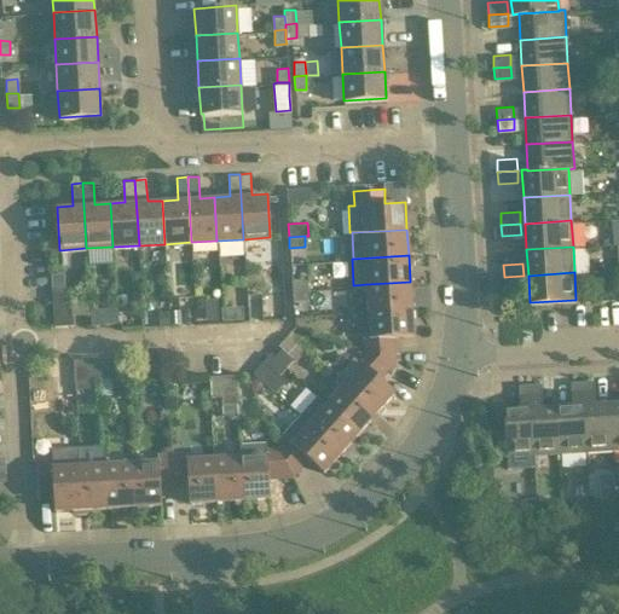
[(524,287),(524,276),(504,277),(504,288),(524,287)]
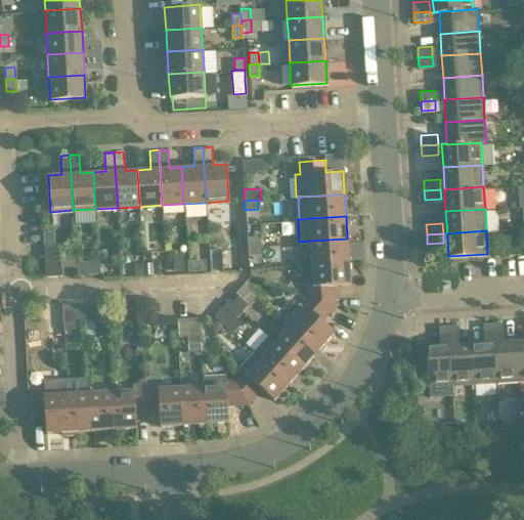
[(247,235),(248,245),(260,244),(260,234),(247,235)]
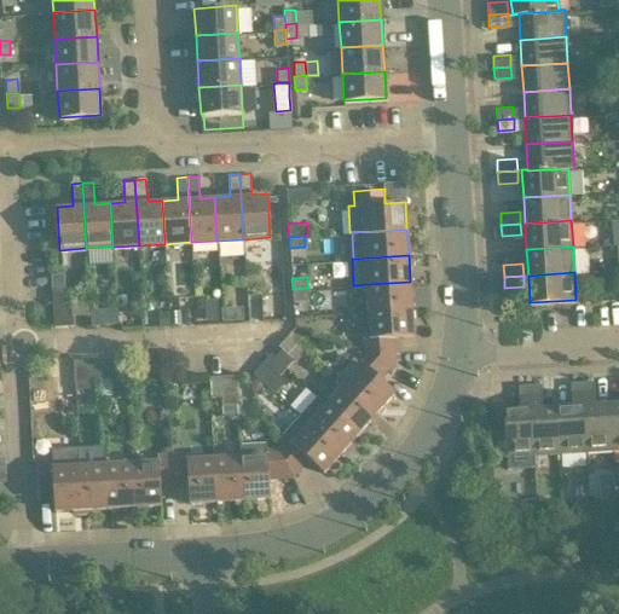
[(412,307),(410,282),(366,284),(369,310),(412,307)]
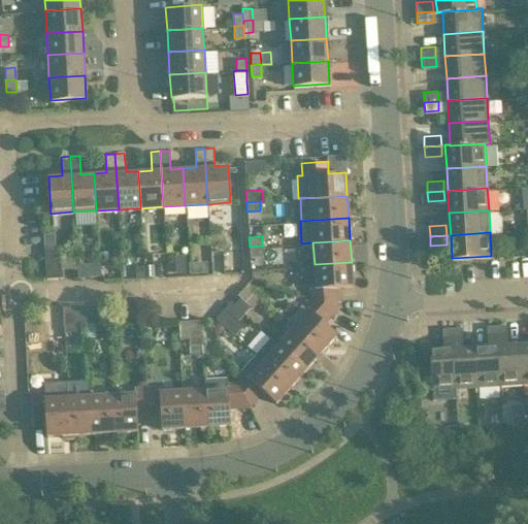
[(263,255),(262,246),(250,247),(250,256),(263,255)]
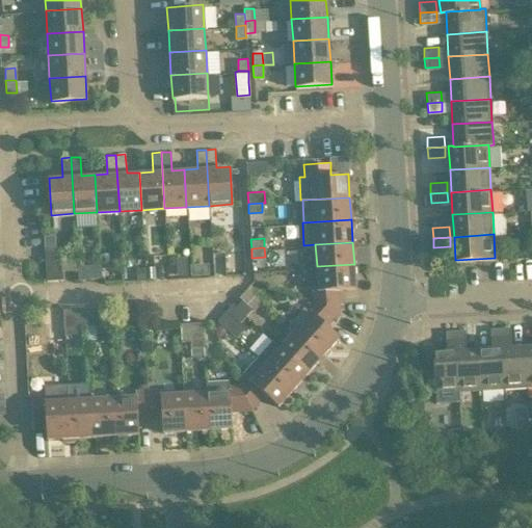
[(60,248),(45,249),(46,279),(62,279),(60,248)]
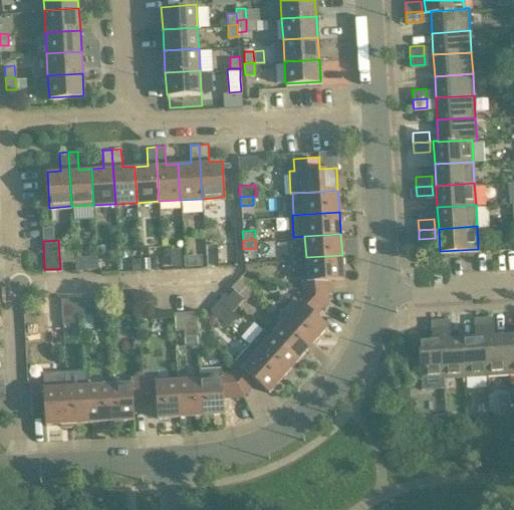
[(74,252),(73,265),(96,265),(96,253),(74,252)]
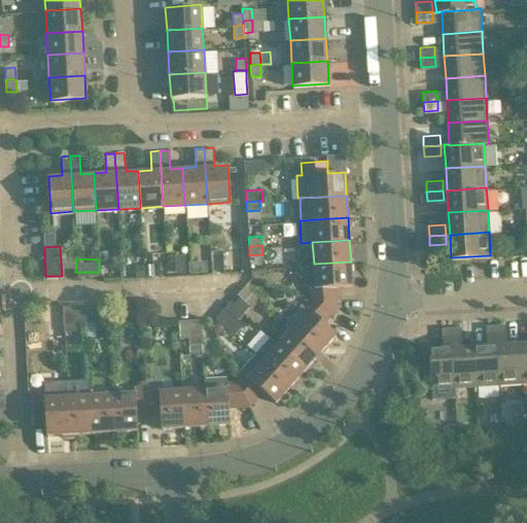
[(314,264),(308,265),(309,287),(310,298),(337,307),(335,286),(352,285),(351,262),(314,264)]
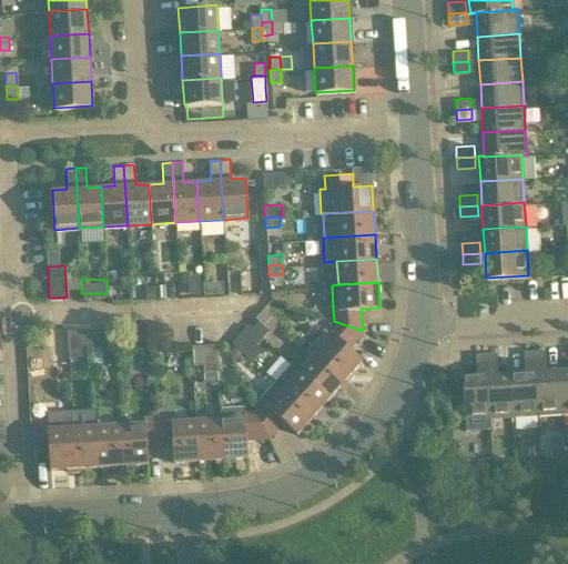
[(164,283),(155,283),(155,295),(165,295),(164,283)]
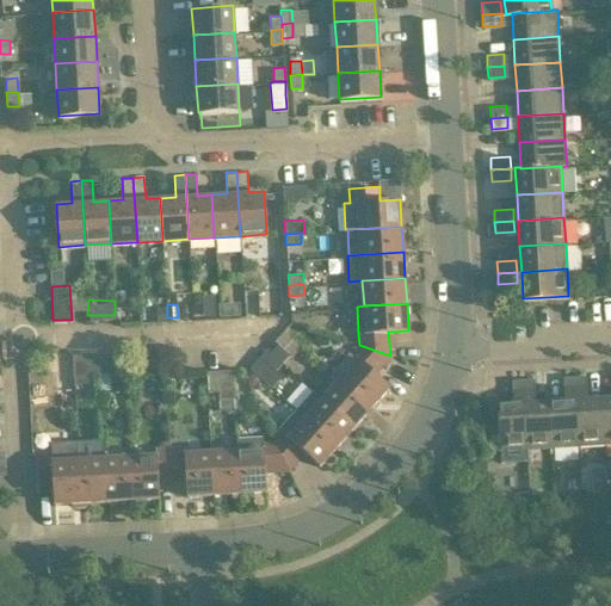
[(271,351),(282,362),(289,353),(278,342),(271,351)]
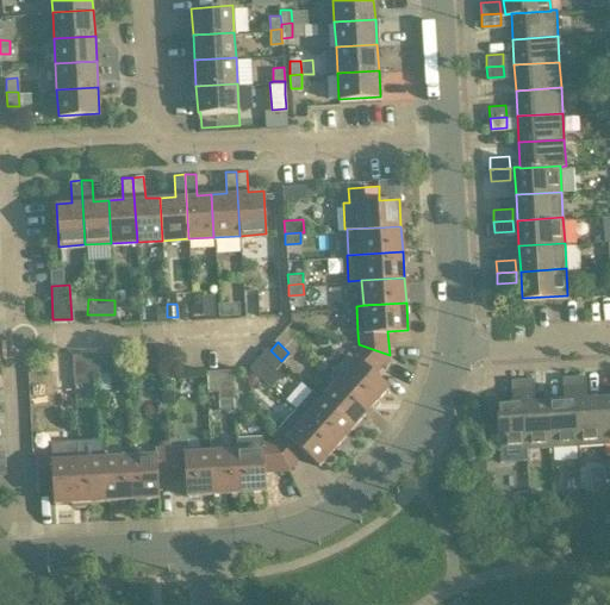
[(356,357),(338,376),(371,405),(388,386),(373,373),(390,355),(359,344),(350,353),(356,357)]
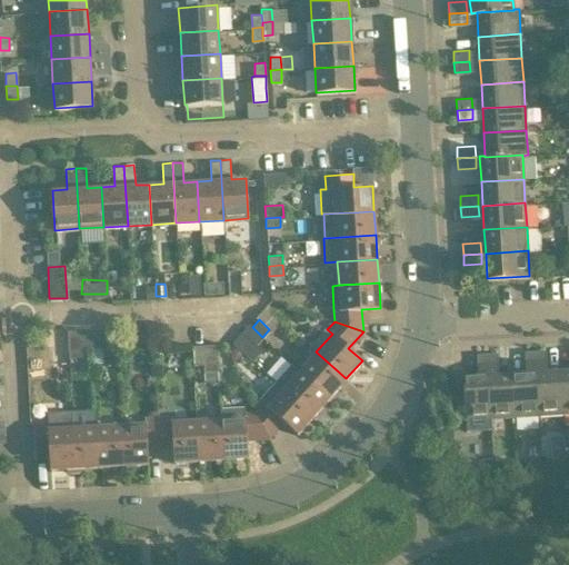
[(262,337),(252,327),(248,324),(232,342),(253,359),(261,349),(256,345),(262,337)]
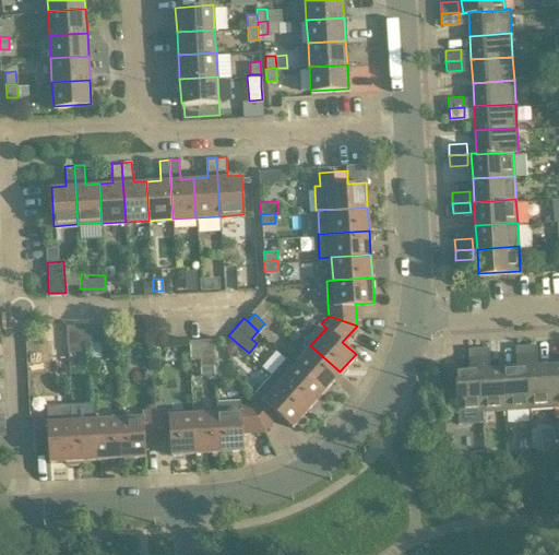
[(81,342),(91,341),(90,327),(90,321),(66,322),(68,350),(81,349),(81,342)]
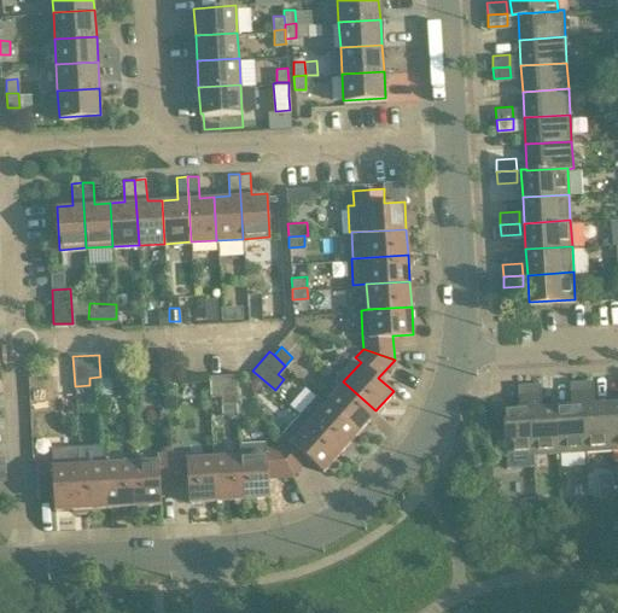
[(111,377),(110,361),(99,361),(100,377),(111,377)]
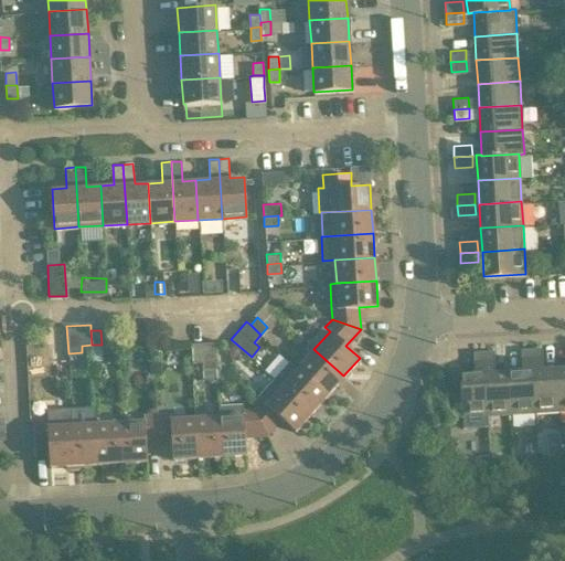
[(191,341),(191,347),(192,361),(202,360),(203,377),(216,377),(215,340),(191,341)]
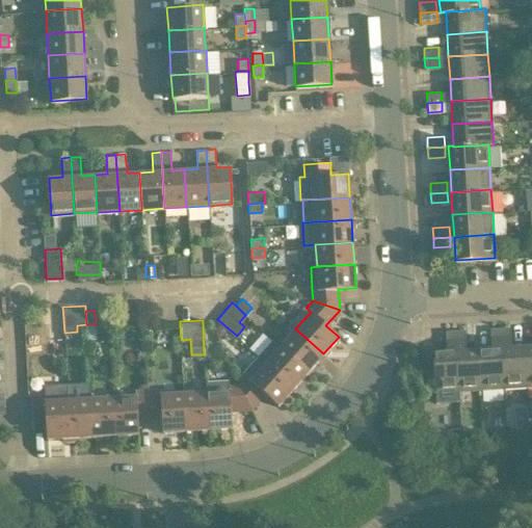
[(491,348),(479,348),(481,388),(503,387),(501,347),(501,342),(500,326),(489,327),(491,348)]
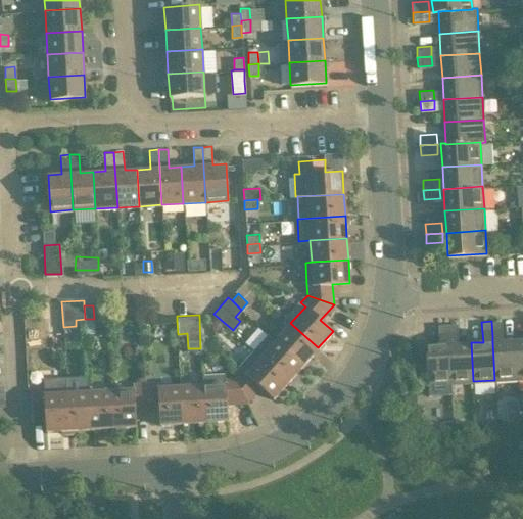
[(501,321),(491,321),(492,336),(502,335),(501,321)]
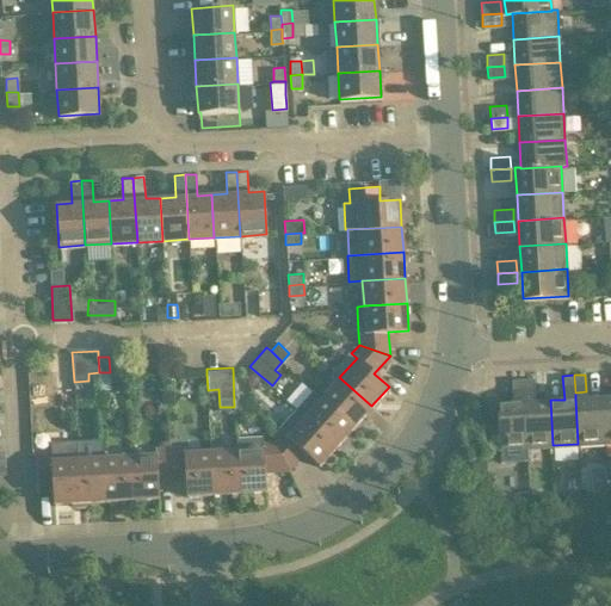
[(353,425),(371,406),(339,377),(322,396),(353,425)]
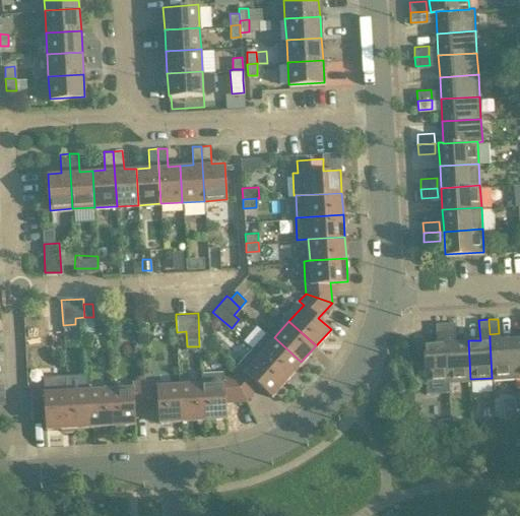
[(454,321),(445,322),(446,336),(455,336),(454,321)]
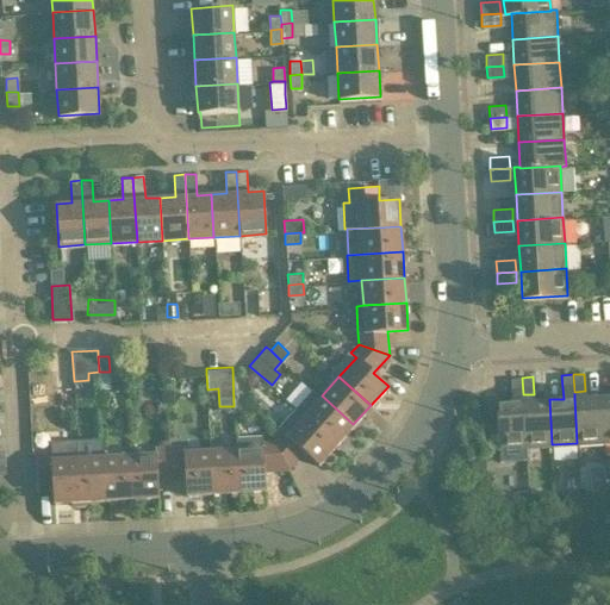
[(527,456),(526,447),(523,401),(523,394),(522,378),(510,378),(511,395),(512,401),(496,403),(498,424),(489,425),(490,448),(499,448),(499,457),(527,456)]
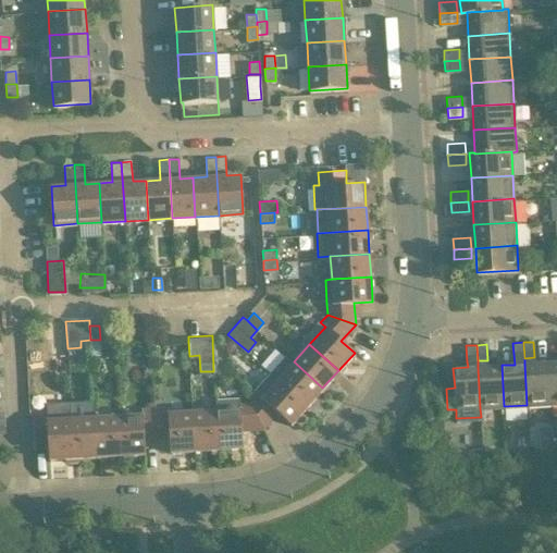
[(270,372),(307,406),(322,388),(294,361),(285,355),(270,372)]
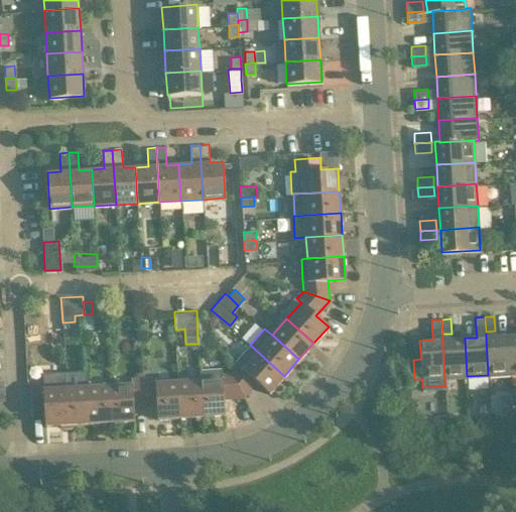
[(486,337),(488,375),(510,374),(508,336),(486,337)]
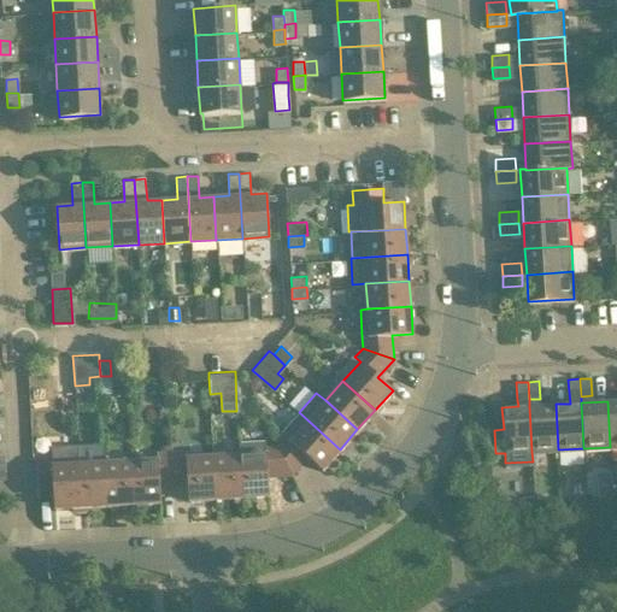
[(529,406),(532,452),(558,449),(556,404),(529,406)]
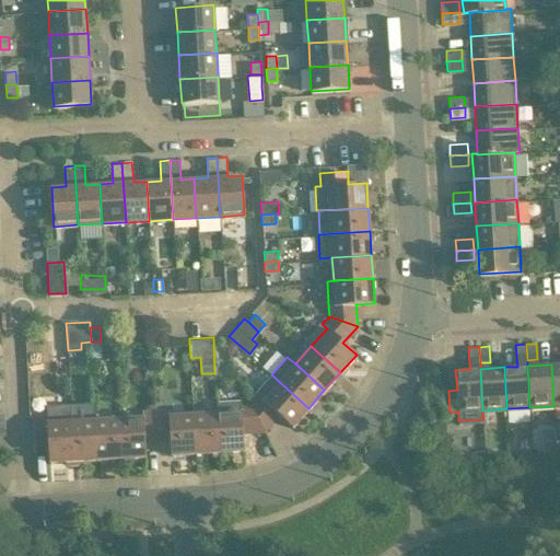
[(292,426),(308,408),(271,374),(255,392),(258,395),(252,403),(264,430),(279,414),(292,426)]
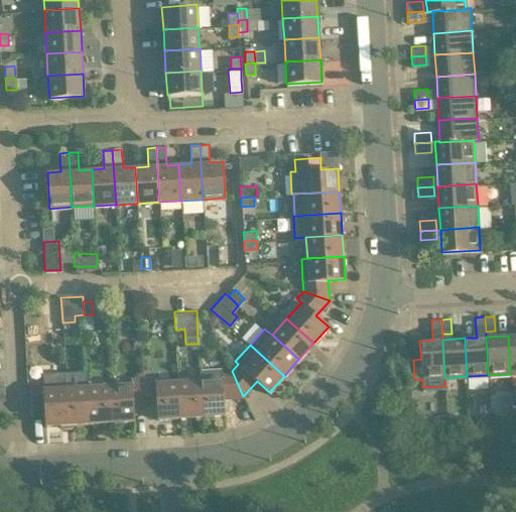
[(200,379),(202,415),(225,414),(224,397),(243,396),(232,371),(222,372),(222,368),(200,369),(200,379)]
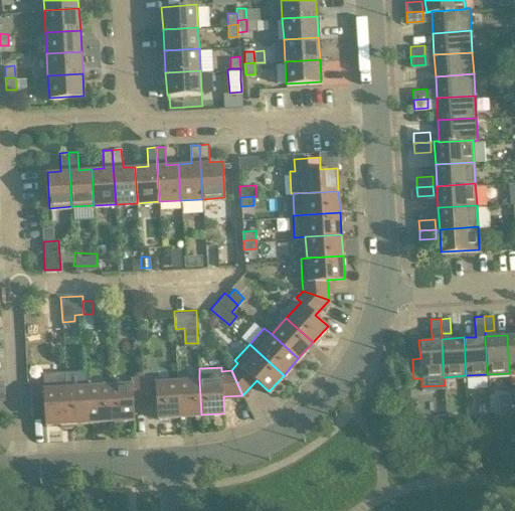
[(42,381),(31,382),(32,407),(44,407),(45,423),(67,422),(65,386),(65,371),(42,372),(42,381)]
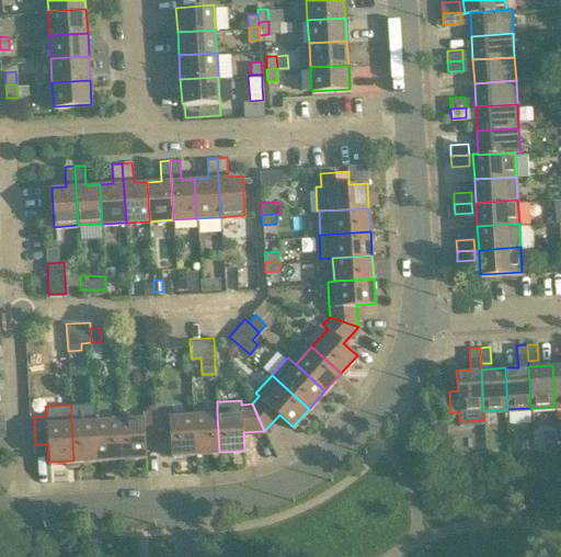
[(142,417),(118,418),(122,457),(146,456),(145,439),(158,438),(156,409),(142,410),(142,417)]
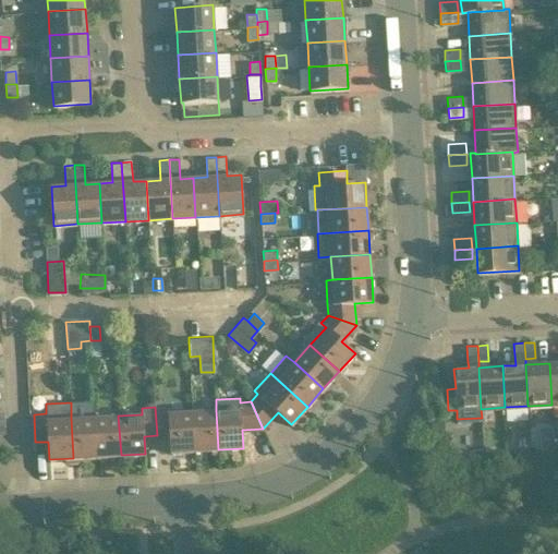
[(170,453),(195,452),(193,411),(169,413),(169,407),(155,407),(157,435),(169,434),(170,453)]
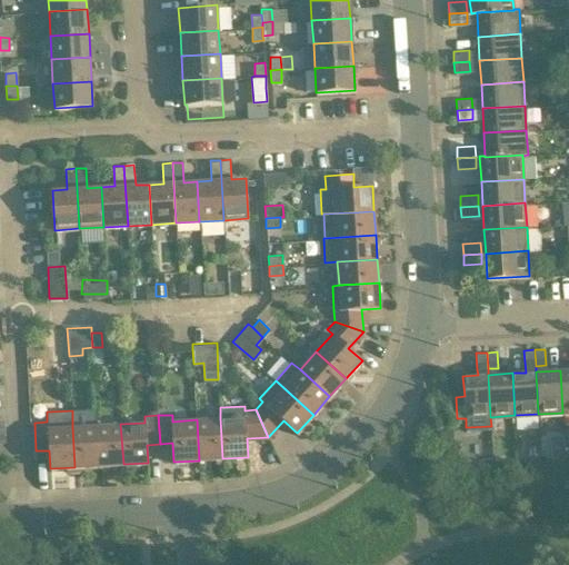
[(220,418),(197,419),(199,461),(222,458),(220,418)]
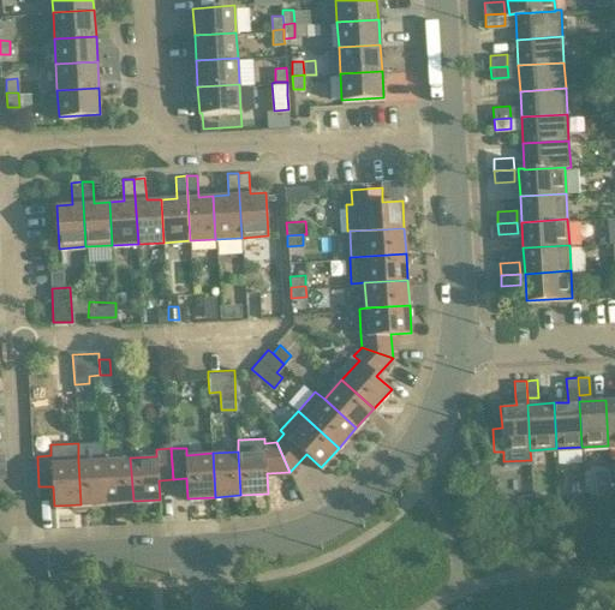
[(107,503),(133,501),(130,458),(105,460),(107,503)]
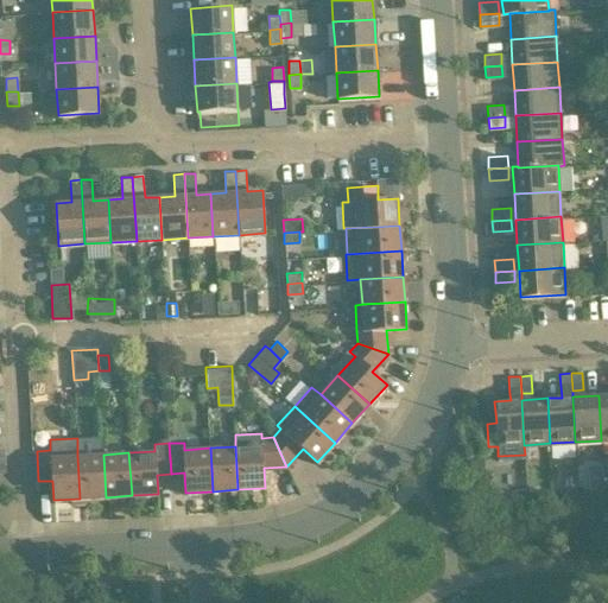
[(103,455),(77,456),(80,499),(106,497),(103,455)]
